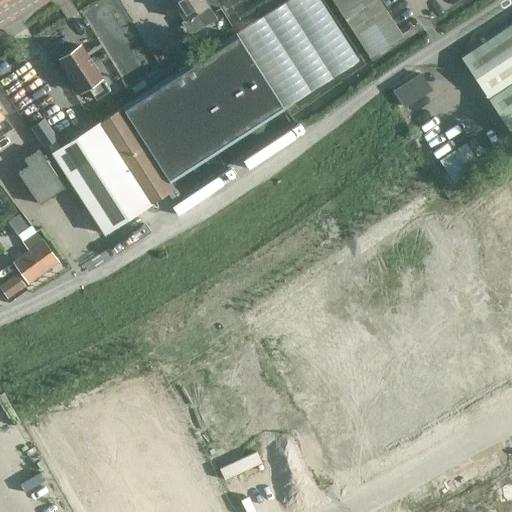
[(172,0),(184,20),(196,13),(204,26),(215,19),(203,0),(172,0)]
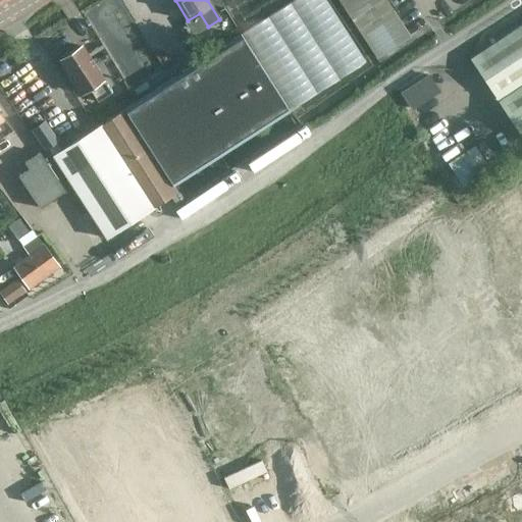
[(387,0),(371,0),(349,14),(377,58),(411,36),(387,0)]
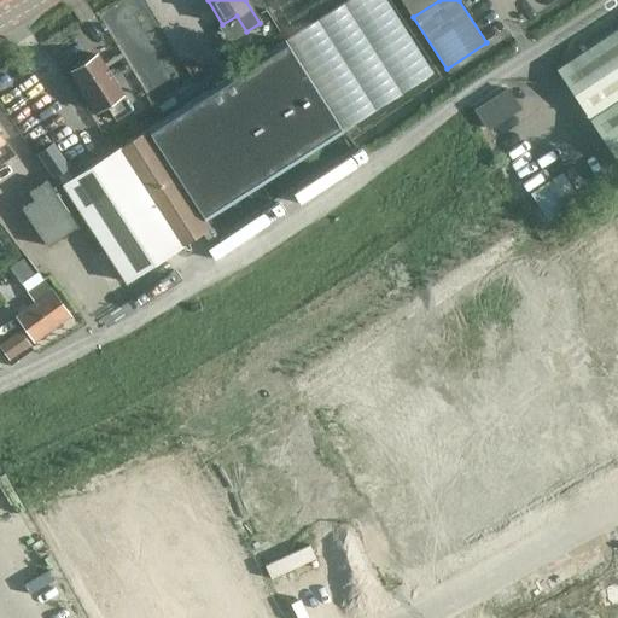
[(617,28),(557,70),(617,163),(617,28)]
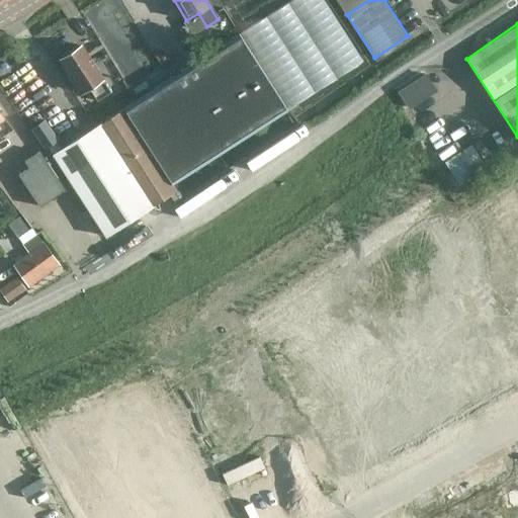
[(287,110),(239,34),(122,108),(171,184),(171,183),(287,110)]
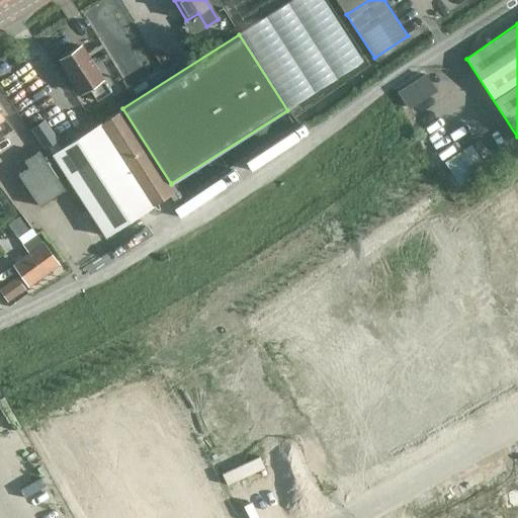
[(82,45),(75,50),(73,51),(73,50),(65,52),(60,58),(60,59),(58,60),(81,94),(89,89),(96,100),(110,91),(103,80),(104,79),(82,45)]
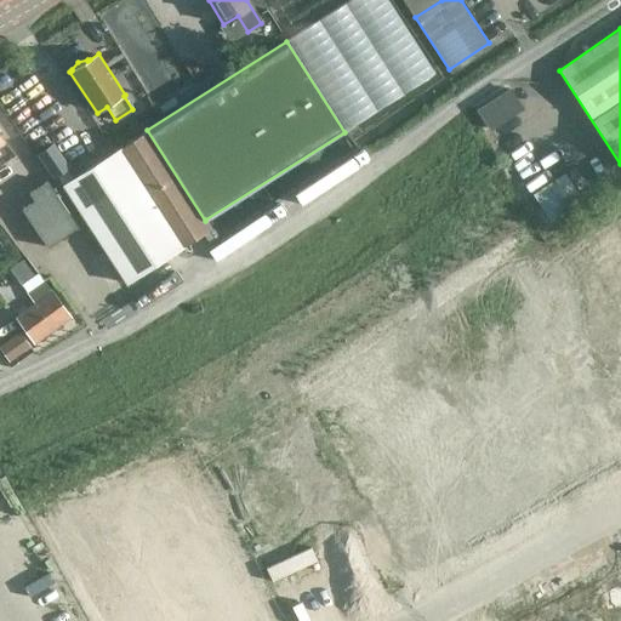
[(510,89),(478,109),(490,129),(523,108),(510,89)]
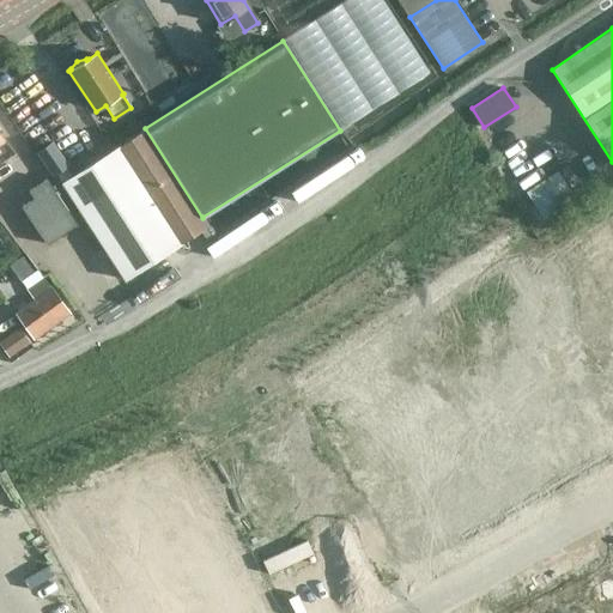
[(145,128),(102,156),(70,176),(133,277),(169,252),(208,226),(202,217),(202,218),(145,128)]
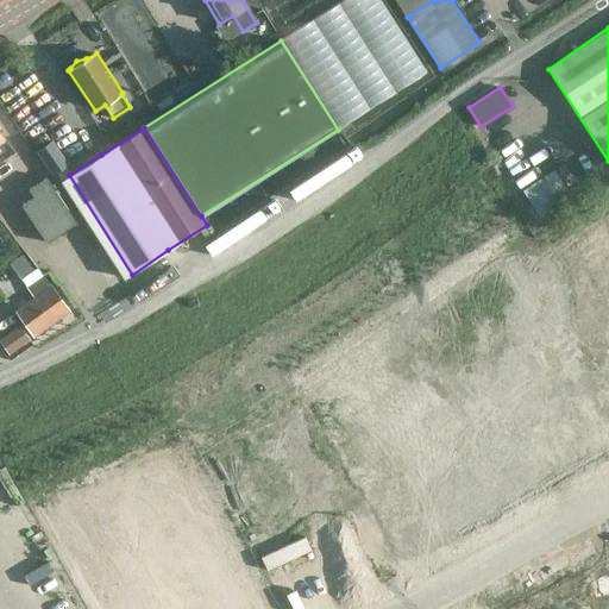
[(0,161),(13,151),(0,132),(0,161)]
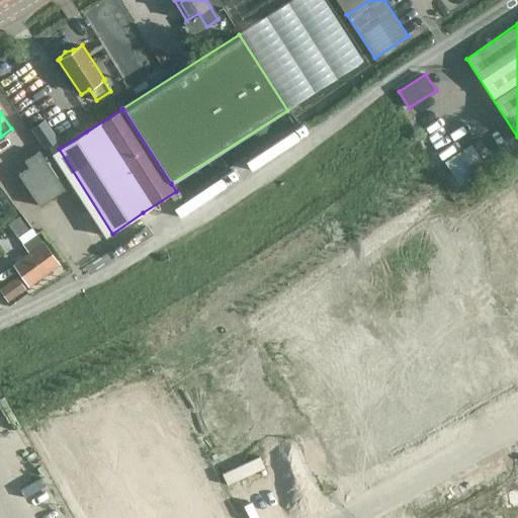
[(45,149),(59,140),(45,118),(30,127),(45,149)]
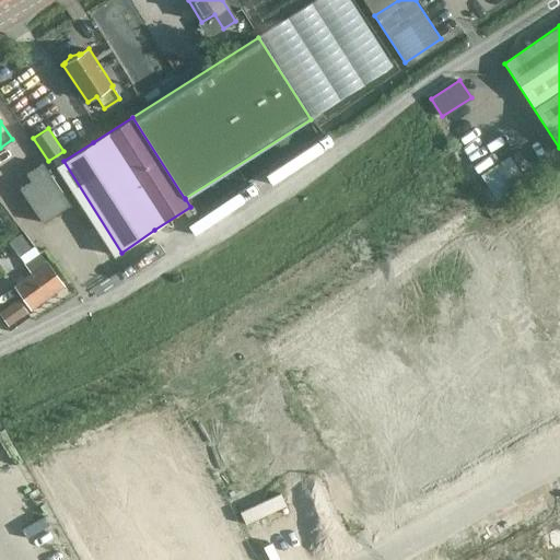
[(482,168),(496,194),(526,178),(512,153),(482,168)]
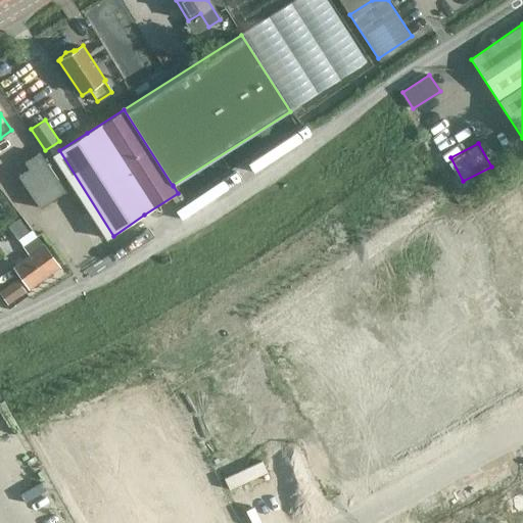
[(40,208),(66,191),(40,152),(25,161),(30,169),(18,176),(40,208)]
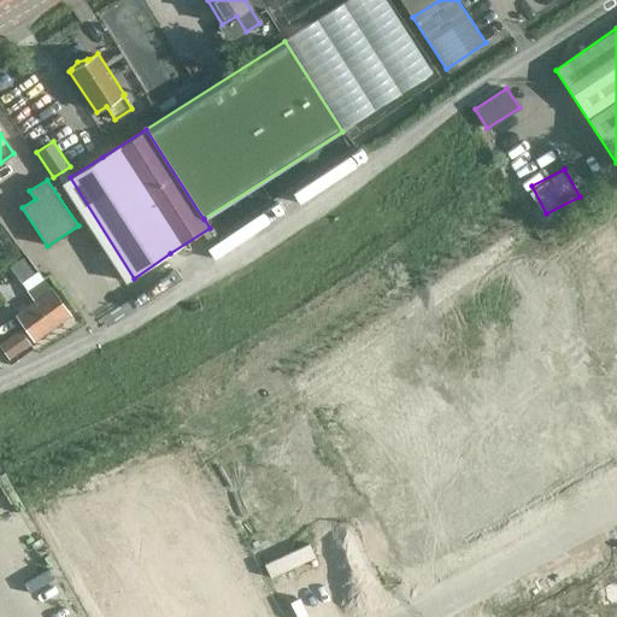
[(23,263),(10,272),(22,289),(35,278),(23,263)]
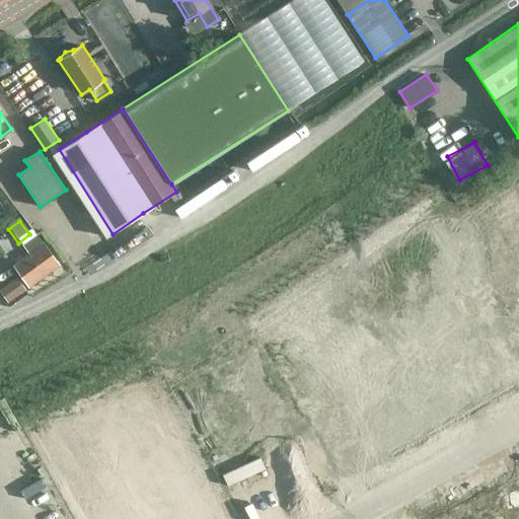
[(28,252),(13,264),(28,287),(59,265),(43,243),(35,234),(21,243),(28,252)]
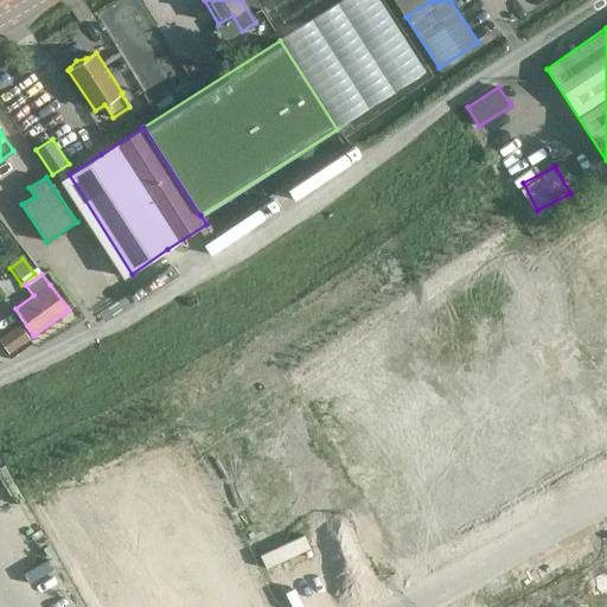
[(20,323),(0,337),(0,339),(4,345),(10,353),(31,338),(20,323)]
